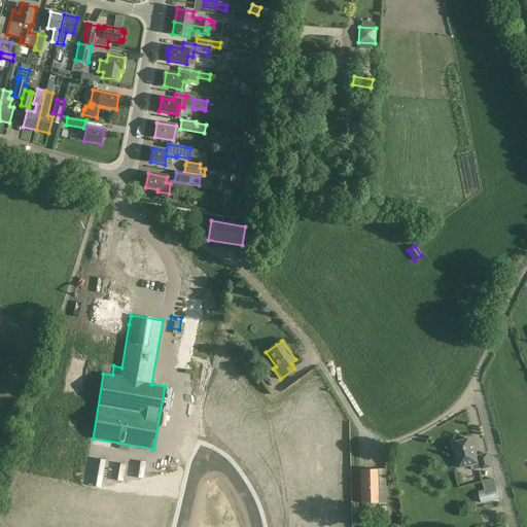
[(319,359),(308,362),(311,371),(322,367),(319,359)]
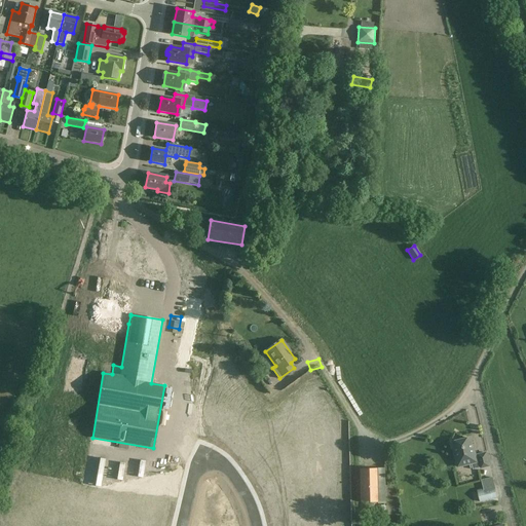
[(327,384),(262,423),(294,476),(359,437),(327,384)]
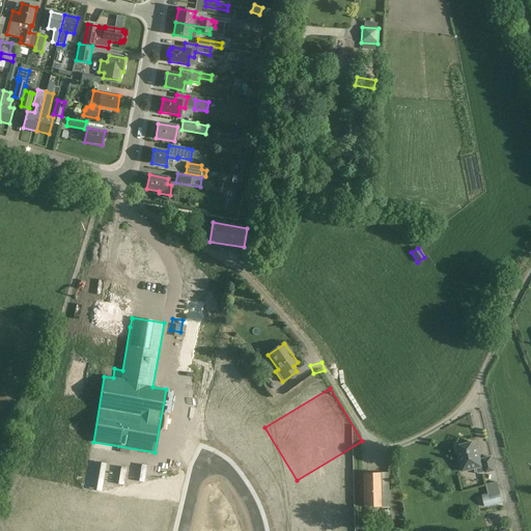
[(233,400),(203,420),(260,506),(289,487),(233,400)]
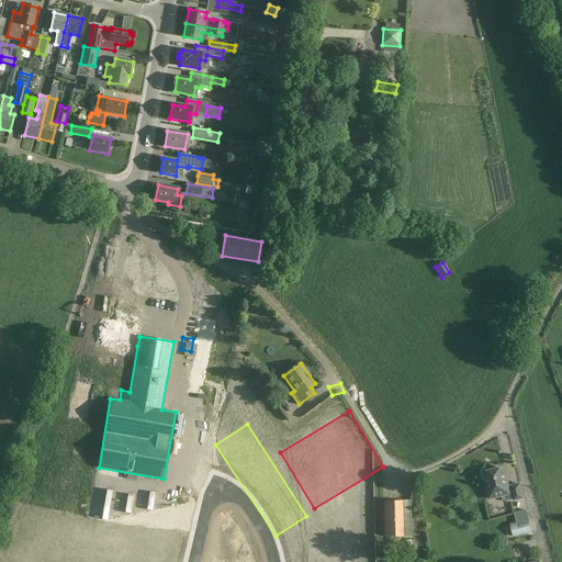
[(513,499),(514,501),(523,498),(519,484),(510,486),(507,487),(506,479),(505,479),(502,468),(492,470),(492,469),(485,471),(485,472),(484,472),(486,483),(485,483),(487,495),(497,494),(498,496),(503,495),(504,502),(513,499)]
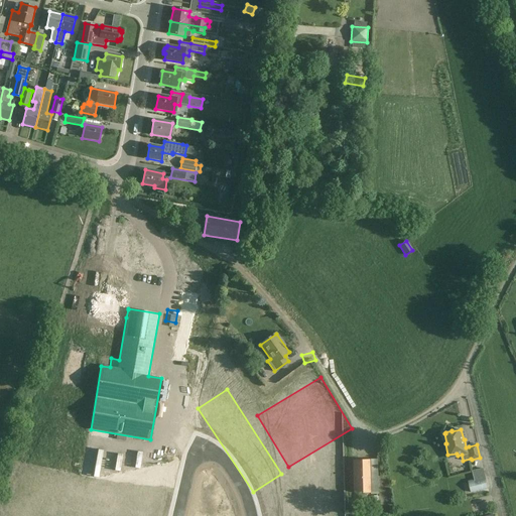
[(352,494),(368,494),(368,461),(352,462),(352,494)]
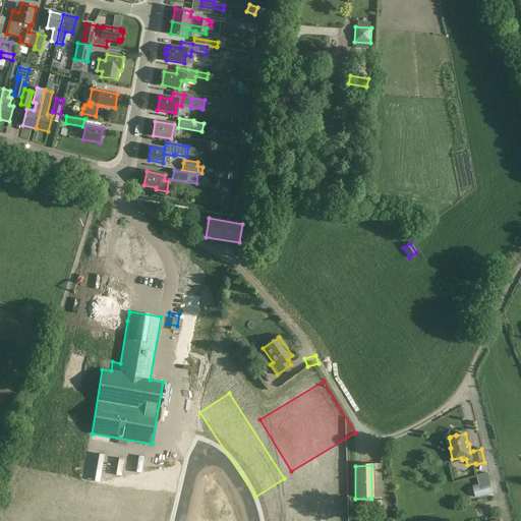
[(475,499),(494,494),(488,473),(476,476),(478,484),(473,486),(475,499)]
